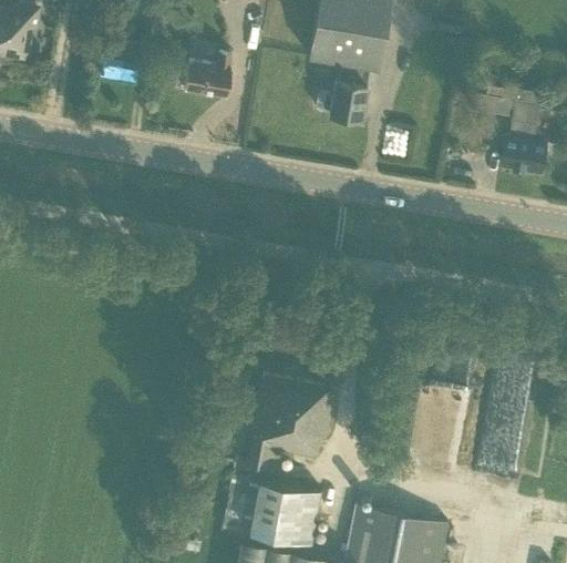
[(379,70),(390,0),(320,0),(310,59),(341,64),(339,81),(336,80),(333,93),(322,91),(318,93),(315,108),(318,112),(330,114),(330,115),(362,121),(369,85),(367,85),(370,69),(379,70)]
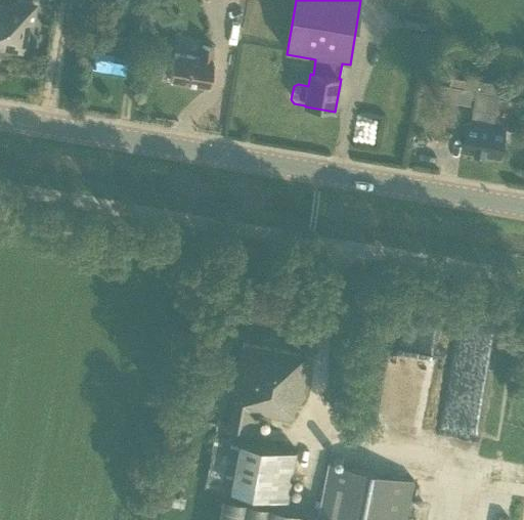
[(28,40),(29,40),(31,30),(35,31),(38,8),(16,5),(15,10),(0,7),(0,49),(2,49),(2,52),(25,56),(28,40)]
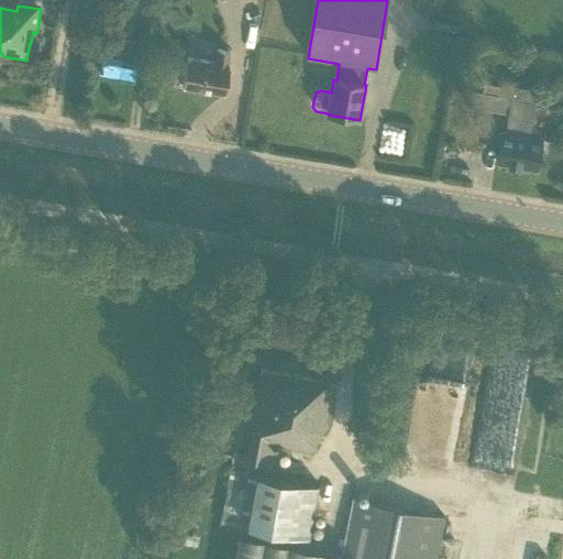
[(99,75),(136,81),(141,52),(140,51),(142,43),(123,40),(121,47),(105,45),(99,75)]
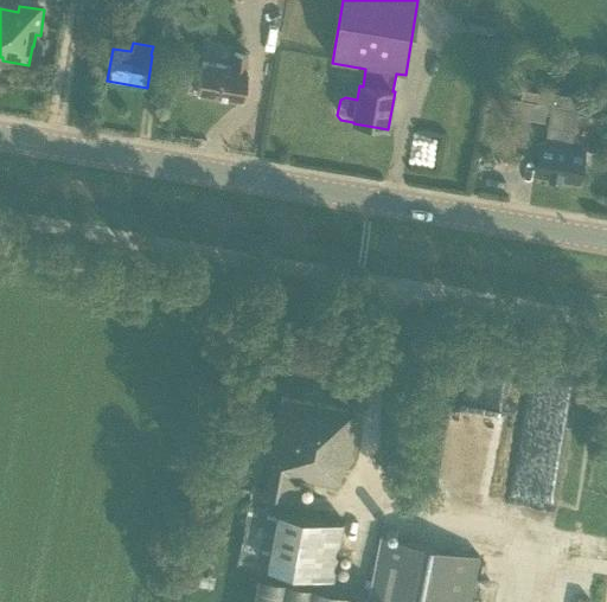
[(250,59),(242,58),(234,57),(232,70),(203,65),(197,96),(242,104),(248,72),(250,59)]
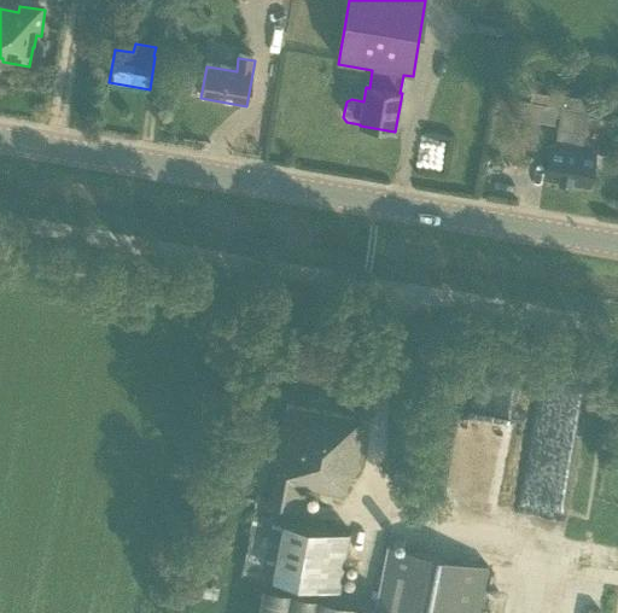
[(520,104),(518,121),(537,124),(540,106),(520,104)]
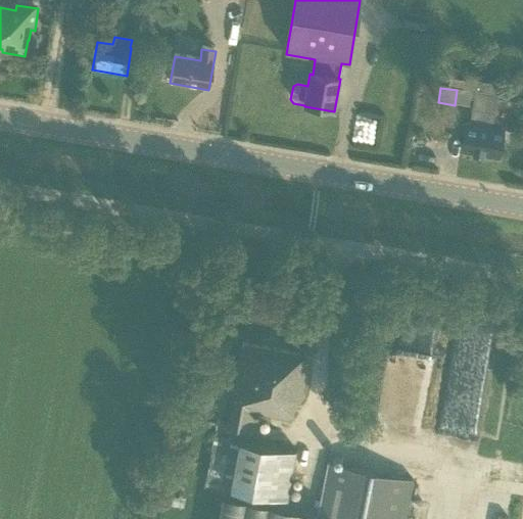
[(498,100),(497,100),(480,97),(475,126),(467,124),(465,134),(464,139),(462,153),(500,160),(502,146),(502,144),(504,132),(514,133),(519,103),(498,100)]
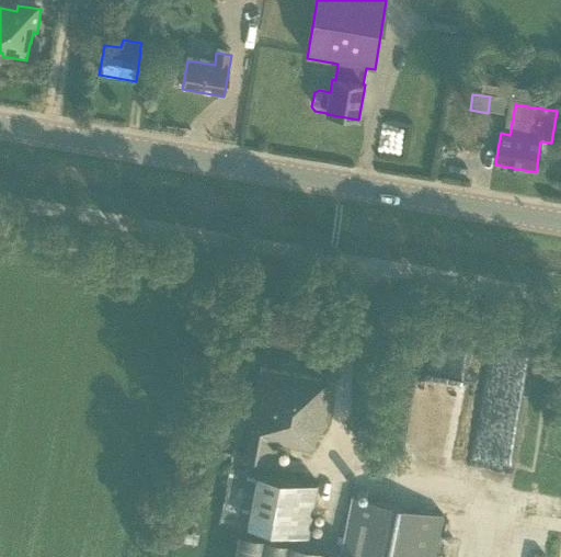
[(331,384),(279,374),(259,371),(242,461),(271,466),(274,446),(313,454),(318,434),(323,435),(331,384)]
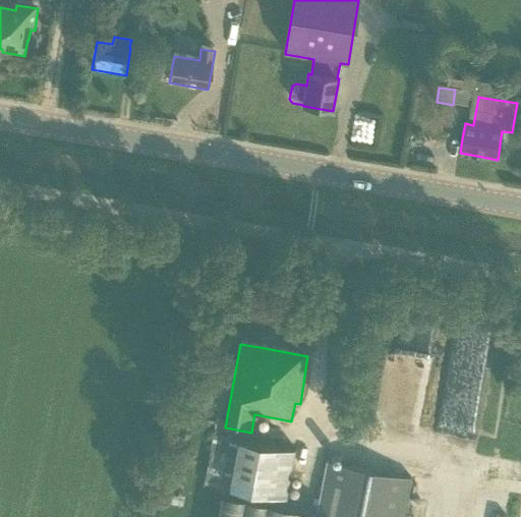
[(295,452),(259,446),(214,438),(203,496),(229,500),(231,491),(286,500),(295,452)]
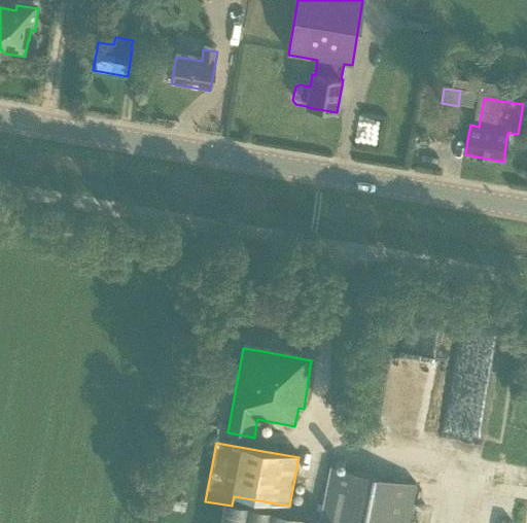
[(225,508),(222,522),(409,522),(416,486),(332,469),(322,522),(300,522),(225,508)]
